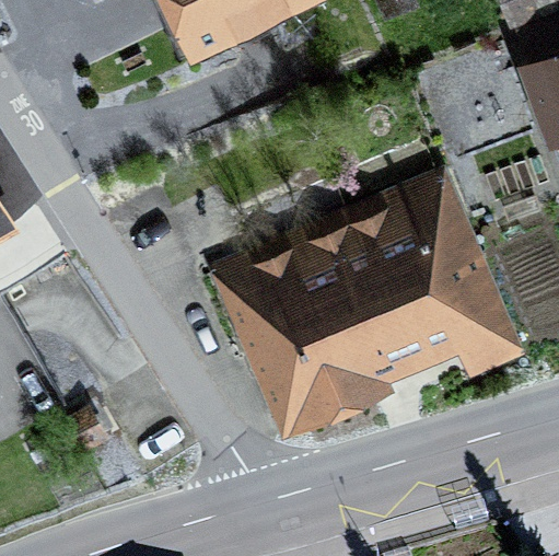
[(326,0),(158,0),(188,62),(326,0)]
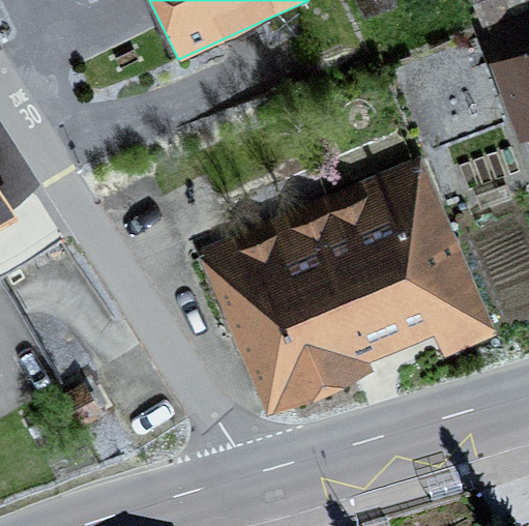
[(487,26),(528,9),(528,0),(472,0),(482,27),(487,26)]
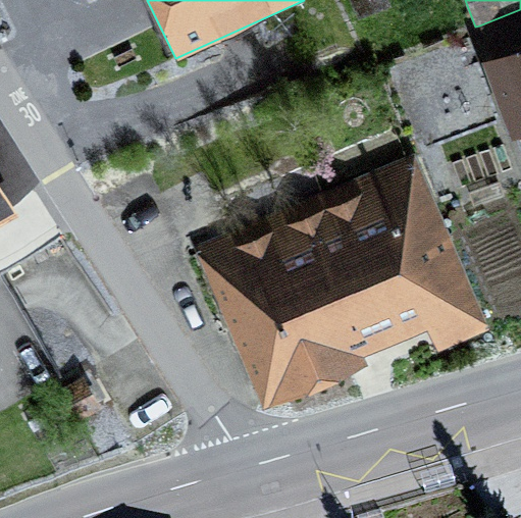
[(520,9),(479,26),(490,56),(483,59),(512,137),(517,135),(520,145),(520,9)]
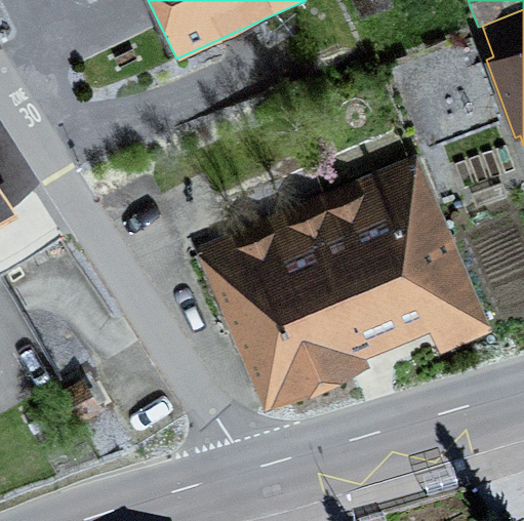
[(195,247),(264,410),(349,374),(345,365),(430,330),(441,356),(491,334),(415,155),(307,200),(231,232),(195,247)]
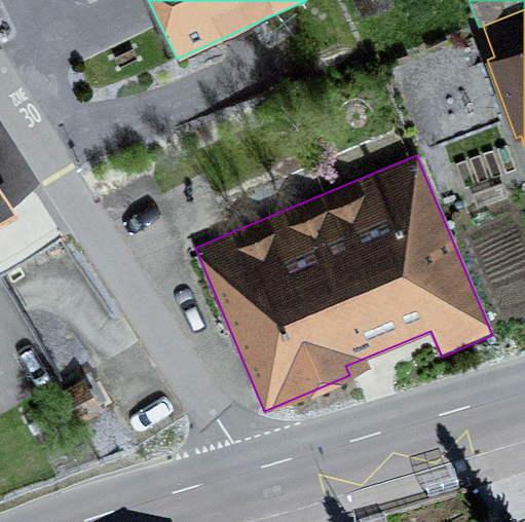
[(57,396),(74,425),(101,411),(83,380),(57,396)]
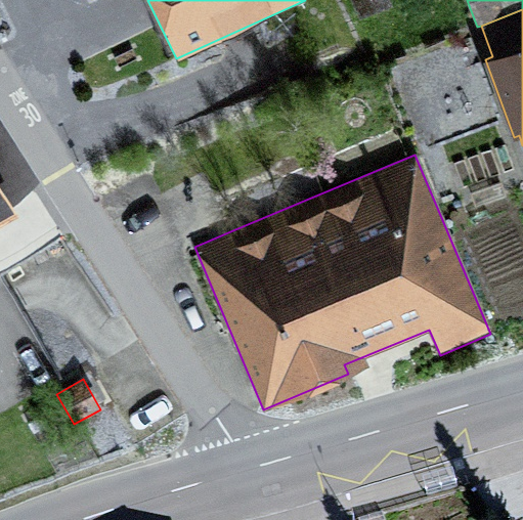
[(459,493),(453,474),(421,483),(427,503),(459,493)]
